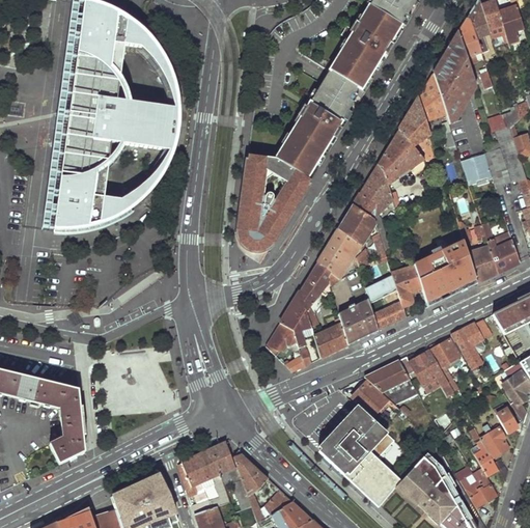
[(102,2),(93,0),(85,0),(54,229),(71,229),(85,228),(100,224),(113,219),(127,212),(138,203),(141,200),(123,197),(105,195),(109,165),(112,161),(119,154),(121,150),(124,145),(126,142),(170,148),(173,137),(175,127),(176,116),(175,106),(132,100),(131,96),(129,88),(126,81),(121,74),(124,44),(142,46),(162,48),(160,45),(150,33),(142,26),(140,24),(132,18),(129,15),(115,7),(102,2)]
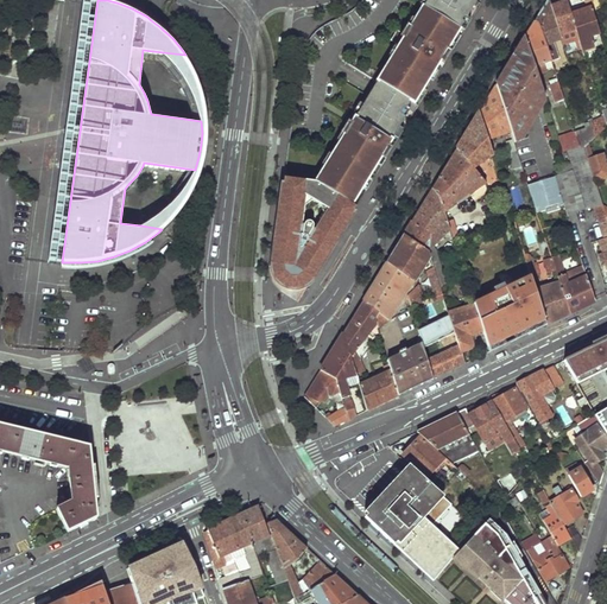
[(427,0),(416,18),(418,19),(415,25),(412,24),(408,21),(403,30),(406,32),(404,36),(400,43),(356,114),(353,120),(351,125),(347,122),(341,129),(346,132),(348,134),(345,140),(342,139),(329,158),(332,160),(318,180),(349,199),(362,178),(365,180),(378,160),(375,159),(379,153),(386,157),(393,145),(389,142),(405,115),(399,112),(403,107),(408,106),(416,91),(415,87),(418,82),(424,86),(441,57),(444,61),(451,49),(446,44),(449,38),(451,39),(463,20),(461,18),(463,14),(467,16),(476,0),(427,0)]
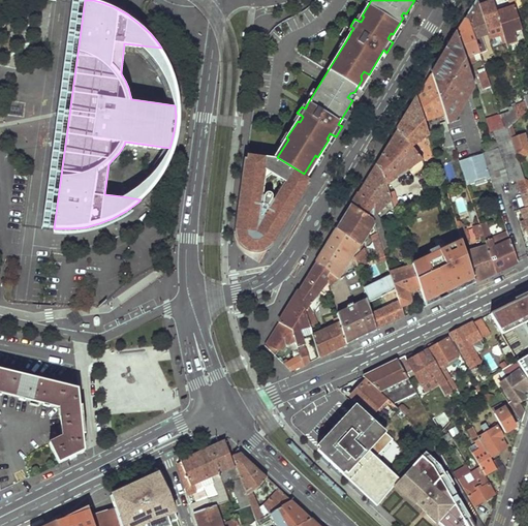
[(418,0),(414,0),(406,13),(403,12),(401,16),(403,18),(393,34),(391,33),(387,38),(393,42),(418,0)]
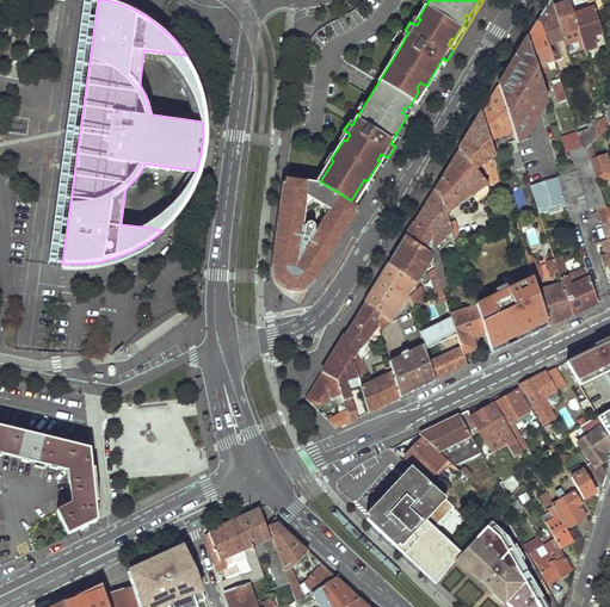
[(540,17),(554,57),(561,55),(556,41),(565,38),(554,4),(553,0),(550,0),(546,7),(540,17)]
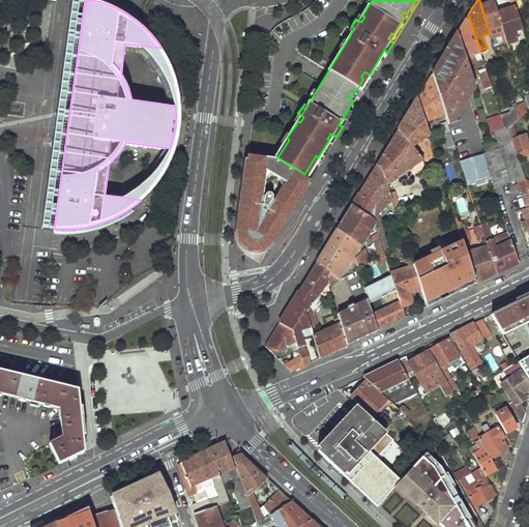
[(492,0),(480,3),(490,33),(491,35),(498,33),(499,36),(501,35),(503,42),(507,41),(497,8),(495,0),(492,0)]
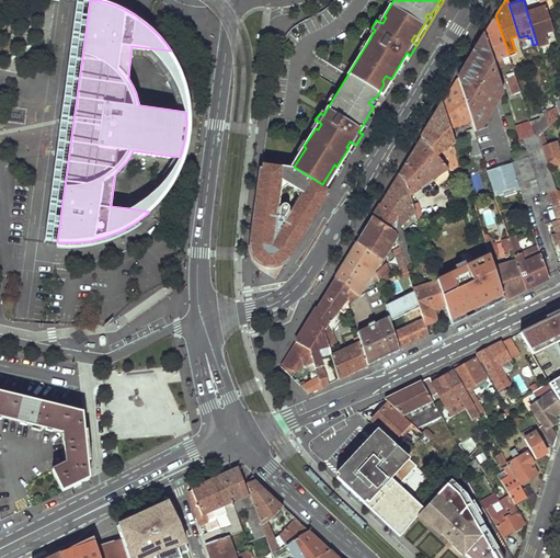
[(552,30),(545,6),(535,9),(534,7),(526,9),(537,44),(547,42),(545,32),(552,30)]
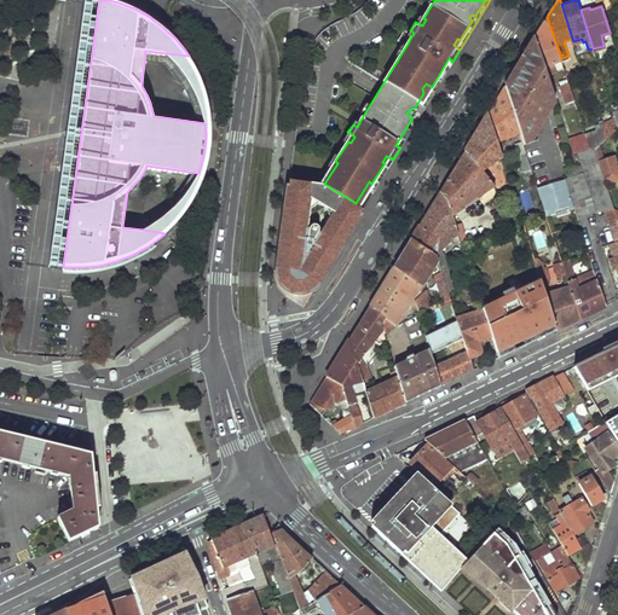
[(535,36),(544,65),(554,62),(561,59),(561,58),(547,17),(541,28),(535,36)]
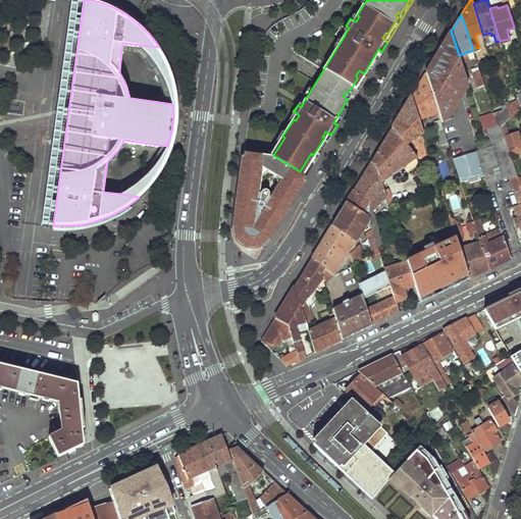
[(344,29),(345,27),(342,23),(336,32),(344,37),(347,31),(344,29)]
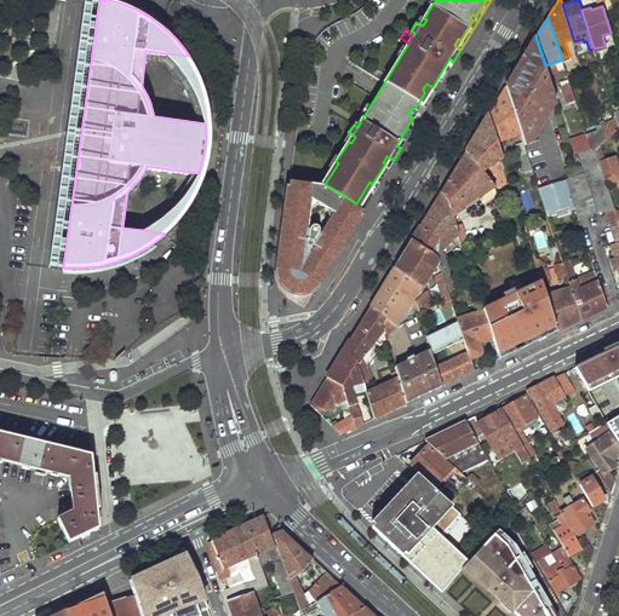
[(521,62),(506,86),(521,133),(523,142),(525,144),(532,142),(556,102),(548,73),(545,65),(536,36),(521,62)]
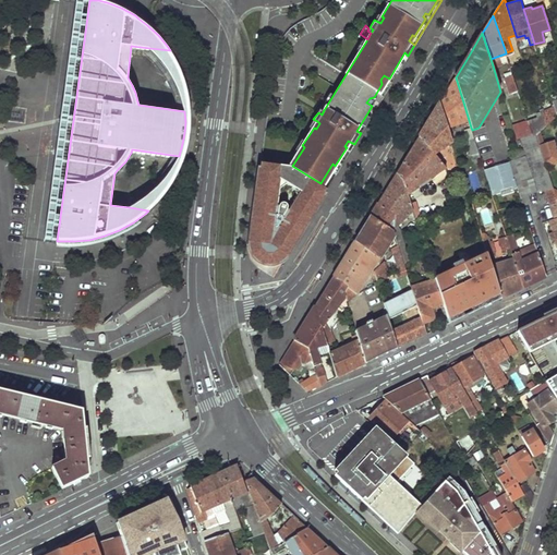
[(170,50),(149,48),(165,65),(171,76),(177,86),(184,111),(185,122),(184,133),(182,144),(179,156),(170,171),(158,186),(146,196),(130,207),(148,210),(157,203),(166,192),(174,179),(181,165),(186,151),(190,133),(191,120),(190,104),(186,88),(181,73),(176,60),(170,50)]
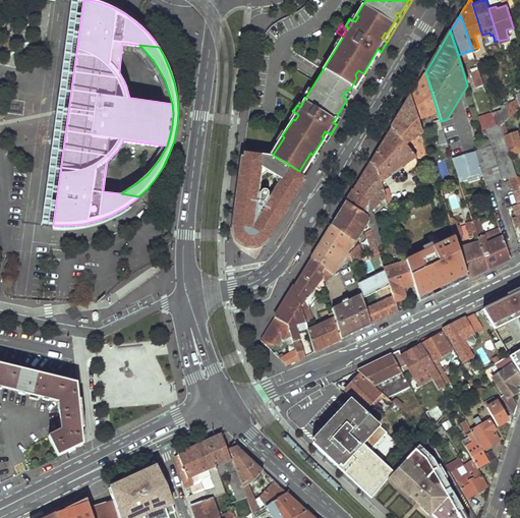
[(381,52),(378,49),(363,73),(358,70),(355,74),(356,78),(349,91),(345,92),(342,96),(347,99),(333,122),(337,124),(381,52)]
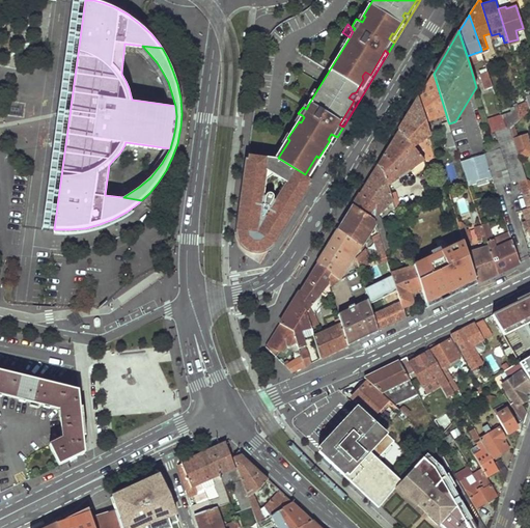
[(477,59),(475,53),(467,56),(469,62),(477,59)]
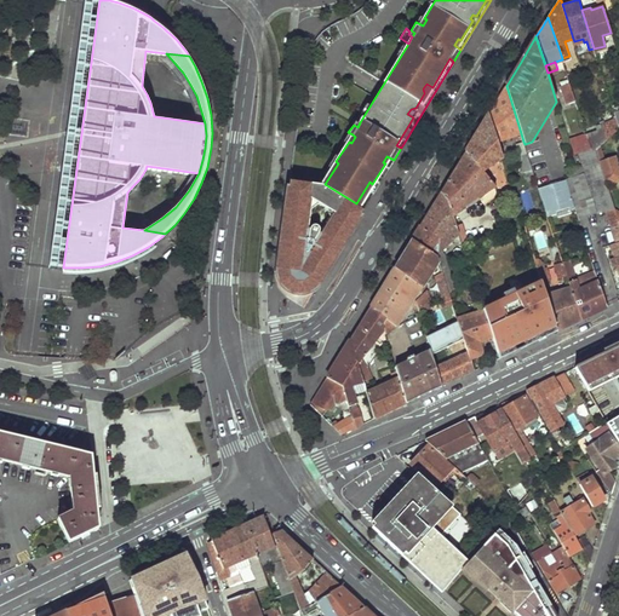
[(575,101),(569,84),(562,86),(567,103),(575,101)]
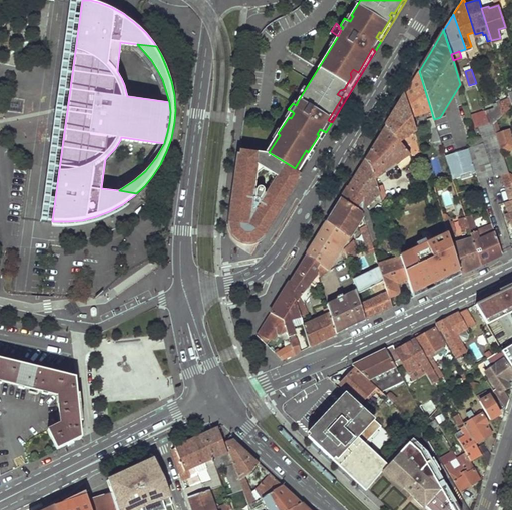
[(404,94),(411,116),(431,110),(419,71),(411,82),(404,94)]
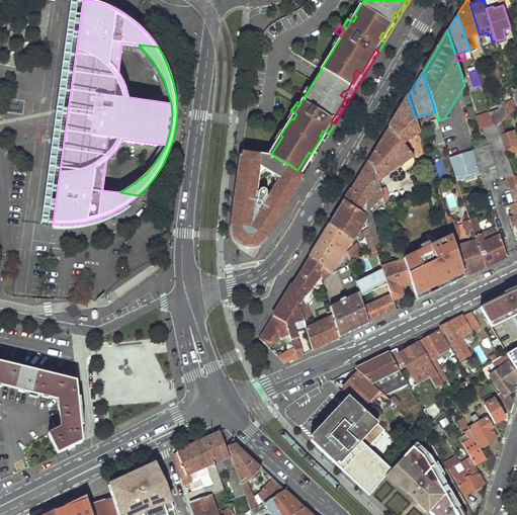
[(300,102),(304,97),(296,92),(291,100),(295,102),(297,100),(300,102)]
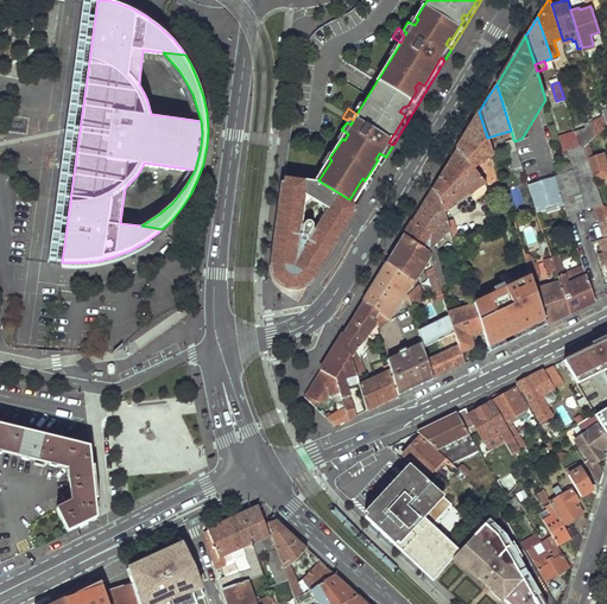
[(457,147),(472,164),(492,151),(487,138),(479,112),(468,131),(457,147)]
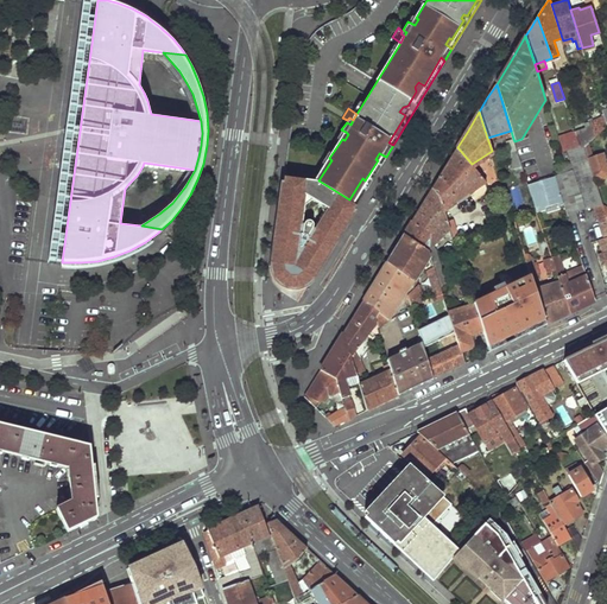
[(606,122),(602,112),(587,118),(588,124),(592,133),(592,134),(606,122)]
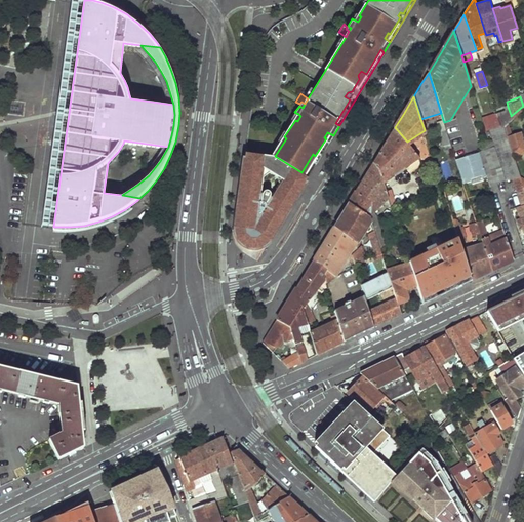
[(508,107),(495,111),(498,119),(511,115),(508,107)]
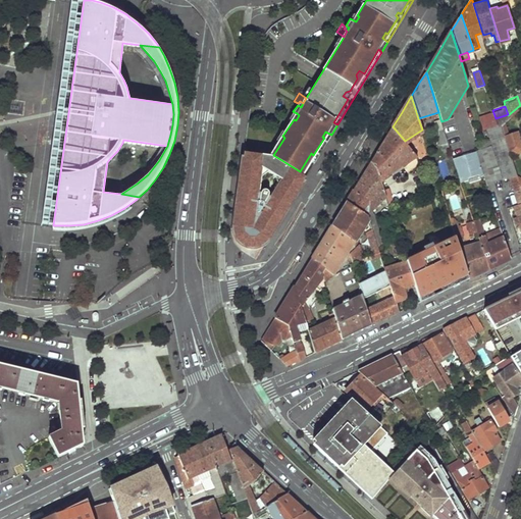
[(476,114),(480,125),(484,124),(496,121),(496,118),(492,110),(492,108),(476,114)]
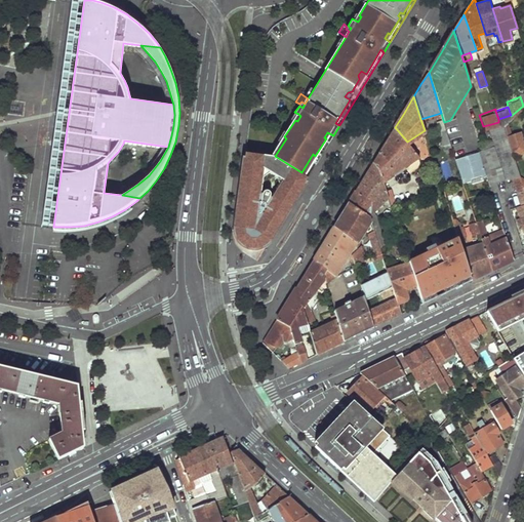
[(444,122),(443,120),(438,122),(441,131),(439,131),(443,145),(450,143),(444,122)]
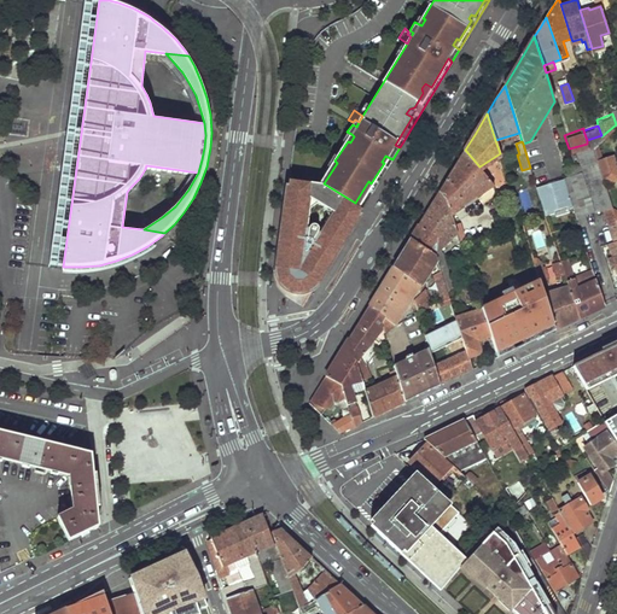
[(592,145),(589,147),(587,144),(574,147),(578,164),(575,164),(562,176),(570,202),(575,216),(585,212),(597,209),(598,212),(604,210),(613,240),(609,241),(613,257),(609,259),(611,267),(616,269),(616,222),(612,209),(603,181),(597,159),(592,145)]
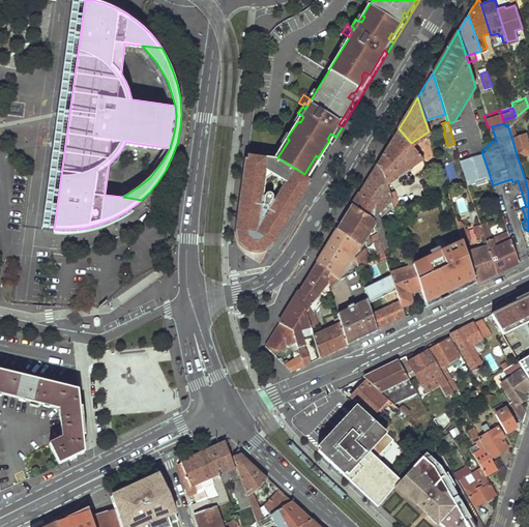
[(381,166),(386,181),(421,155),(411,143),(399,128),(393,137),(383,154),(377,164),(381,166)]
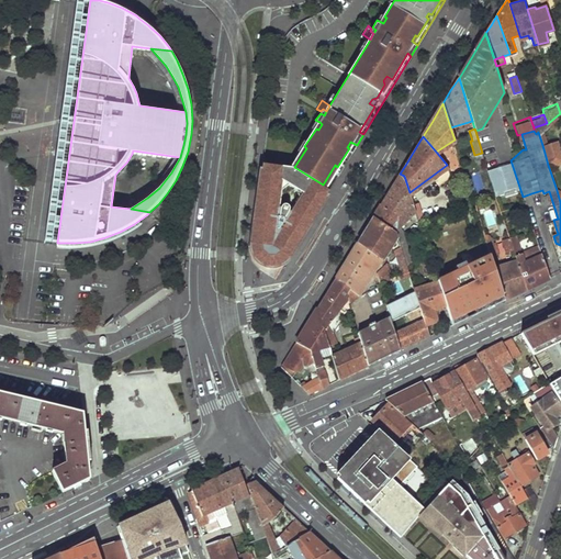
[(542,145),(548,165),(554,164),(560,163),(560,149),(557,141),(542,145)]
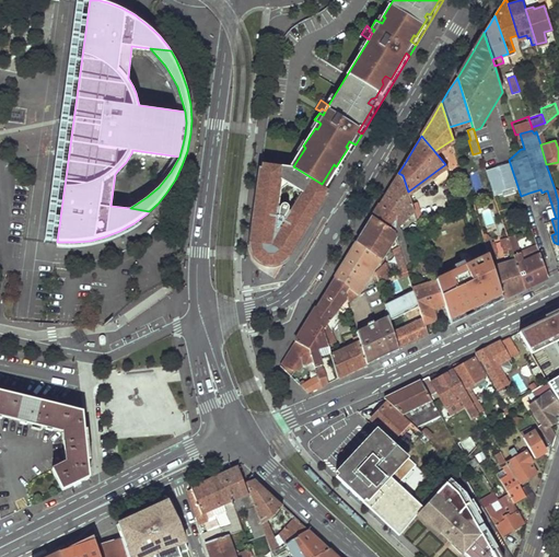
[(346,147),(348,148),(336,166),(334,164),(322,184),(328,188),(356,144),(349,141),(346,147)]
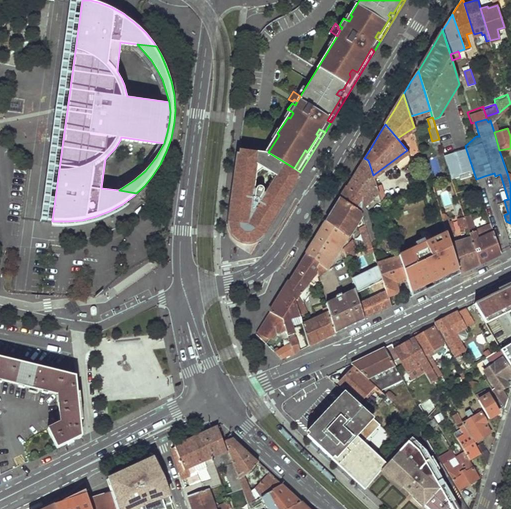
[(277,133),(266,151),(268,152),(279,135),(277,133)]
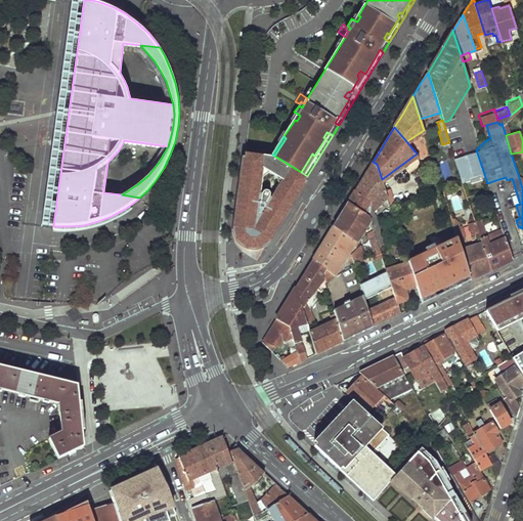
[(454,157),(463,181),(472,177),(472,175),(483,171),(476,149),(454,157)]
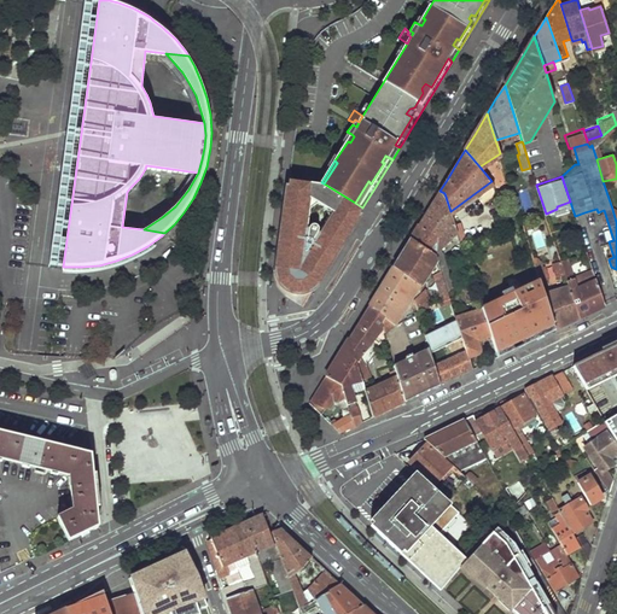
[(321,182),(290,177),(278,264),(281,264),(281,274),(286,282),(294,286),(302,287),(309,284),(316,276),(319,279),(338,246),(362,208),(355,203),(324,183),(321,182)]
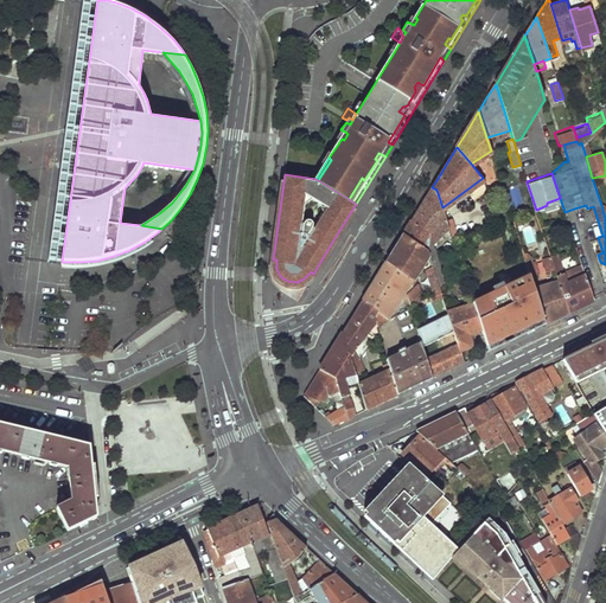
[(439,284),(444,282),(438,263),(440,262),(434,242),(450,229),(447,222),(442,207),(437,190),(432,187),(421,204),(413,218),(431,231),(427,248),(433,265),(439,284)]
